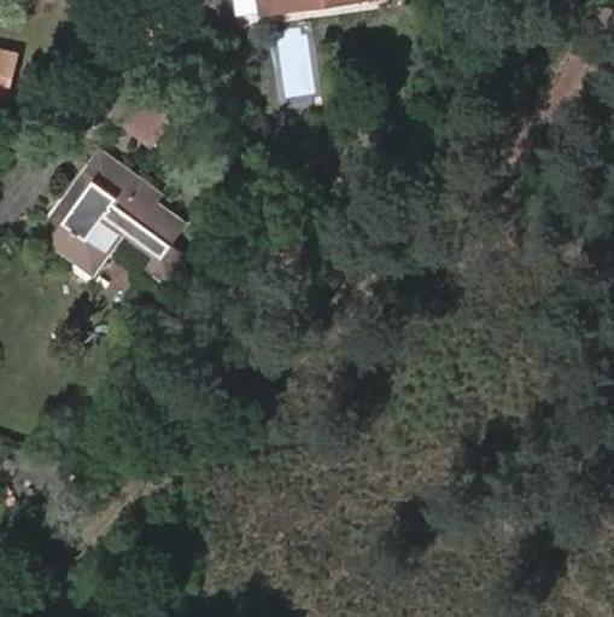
[(261,0),(262,10),(332,0),(261,0)]
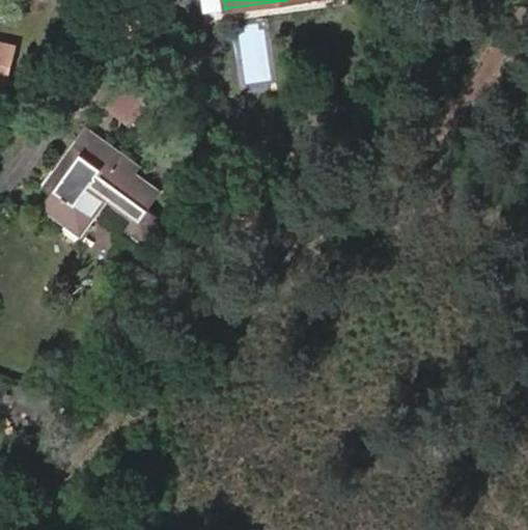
[(0,83),(5,85),(14,52),(0,48),(0,83)]
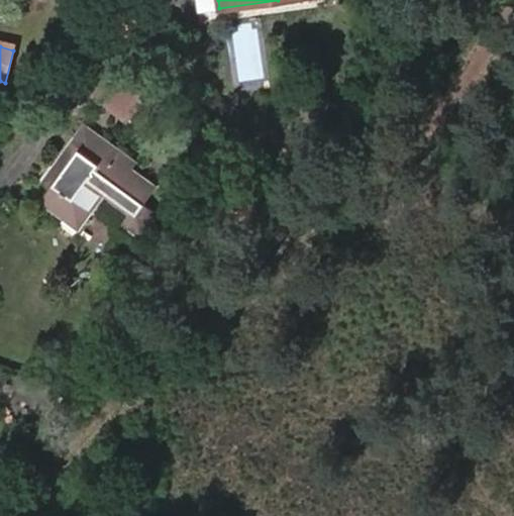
[(130,129),(146,109),(103,73),(87,92),(130,129)]
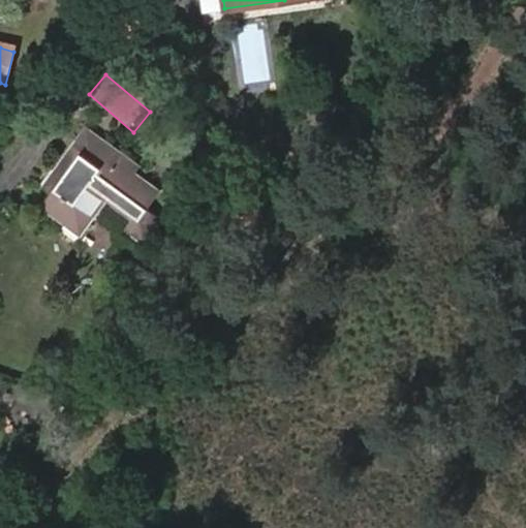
[(148,208),(160,190),(136,173),(141,165),(85,125),(41,188),(51,194),(40,208),(82,237),(106,204),(130,221),(124,230),(143,245),(161,219),(148,208)]
